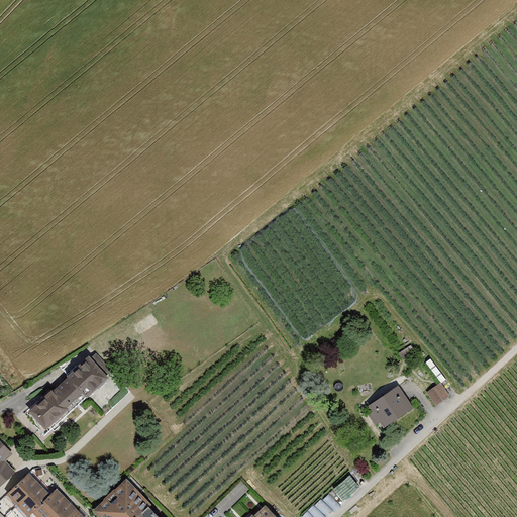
[(108,377),(87,354),(65,375),(67,378),(81,392),(86,398),(108,377)]
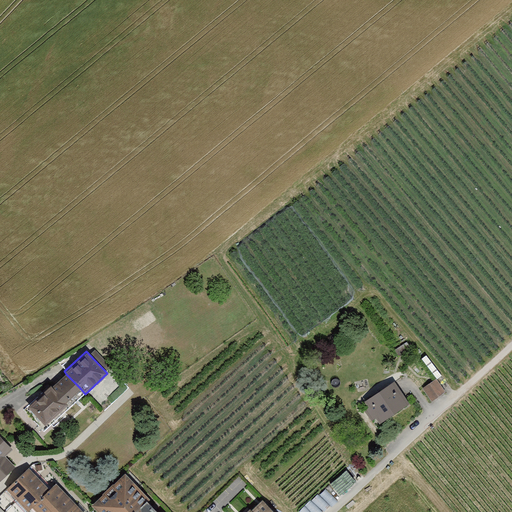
[(45,422),(80,388),(66,374),(30,407),(45,422)]
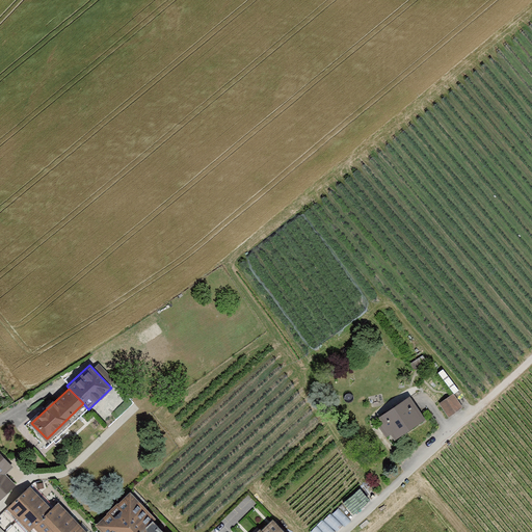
[(451,392),(437,402),(448,416),(461,405),(451,392)]
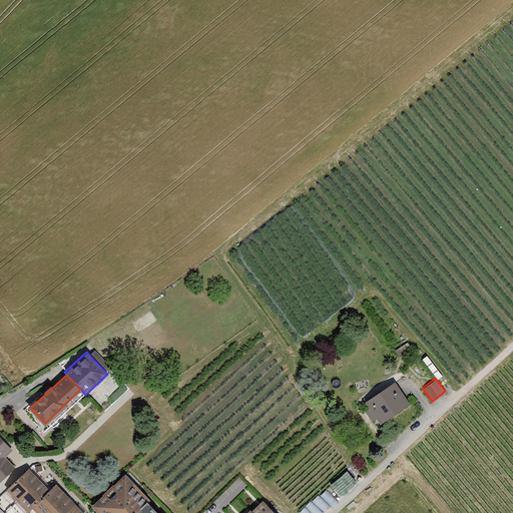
[(396,382),(366,401),(380,423),(410,404),(396,382)]
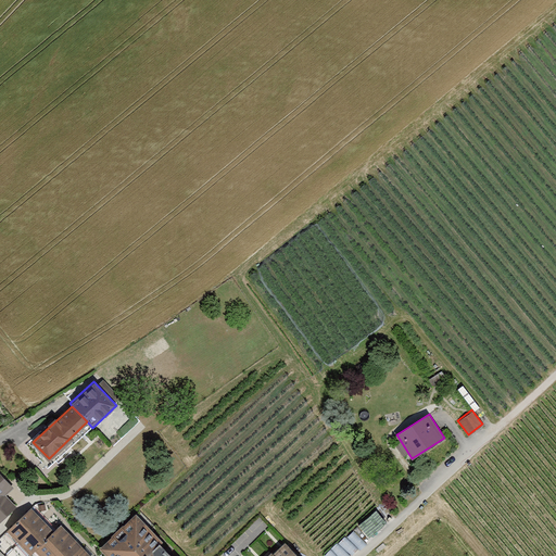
[(14,488),(0,474),(0,523),(17,508),(5,495),(14,488)]
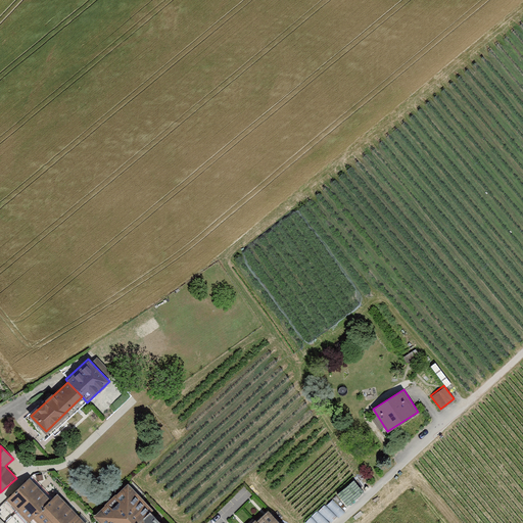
[(50,500),(28,478),(6,500),(28,521),(32,517),(50,500)]
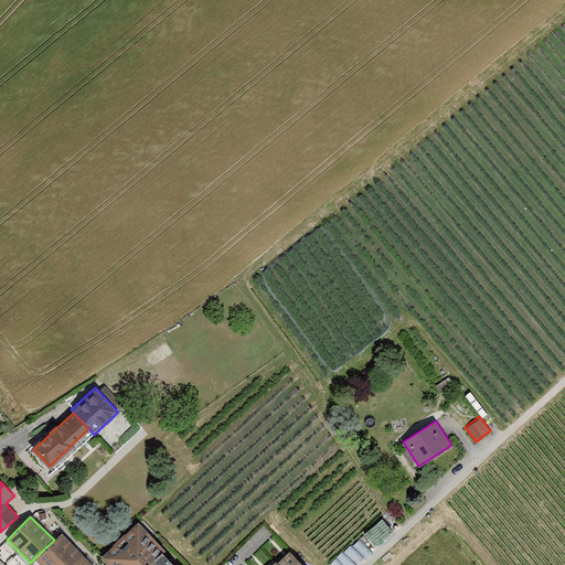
[(138,523),(102,557),(109,564),(146,564),(163,548),(138,523)]
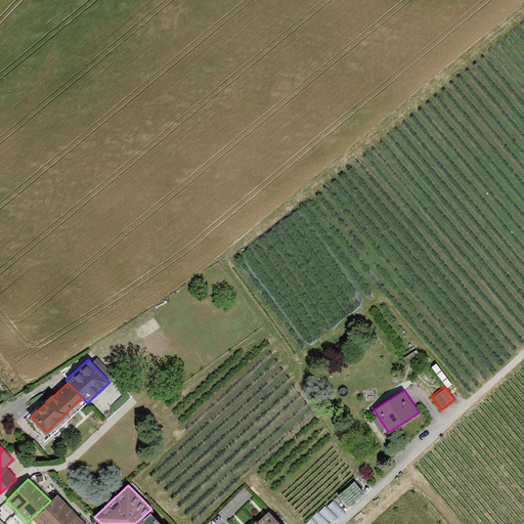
[(84,523),(56,494),(50,500),(32,518),(37,523),(84,523)]
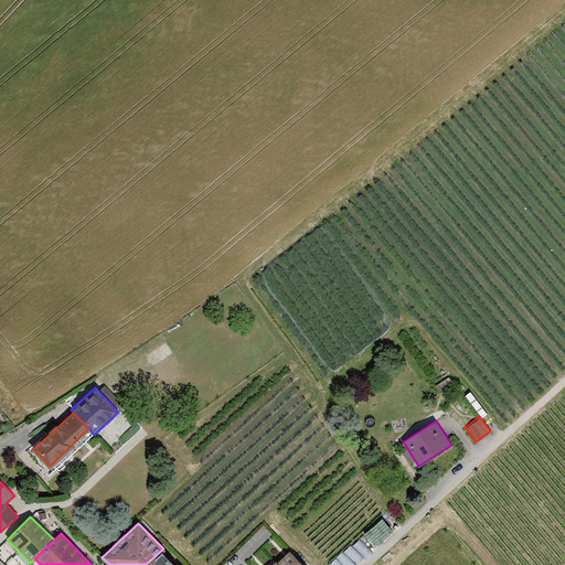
[(178,564),(163,548),(146,564),(178,564)]
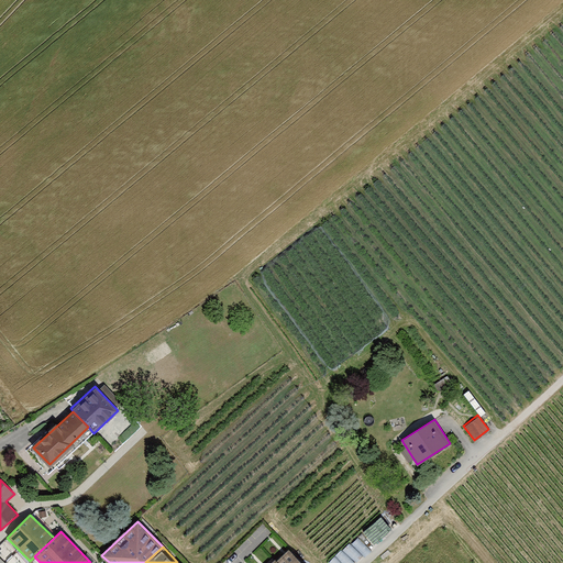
[(304,562),(288,548),(274,562),(275,562),(304,562)]
